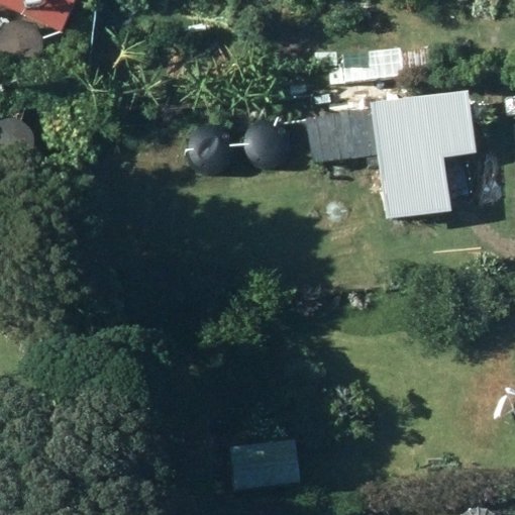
[(4,0),(64,26),(75,0),(4,0)]
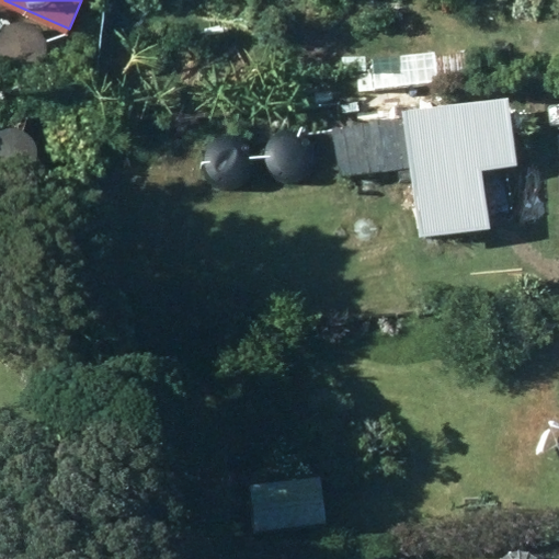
[(474,52),(436,53),(437,78),(475,77),(474,52)]
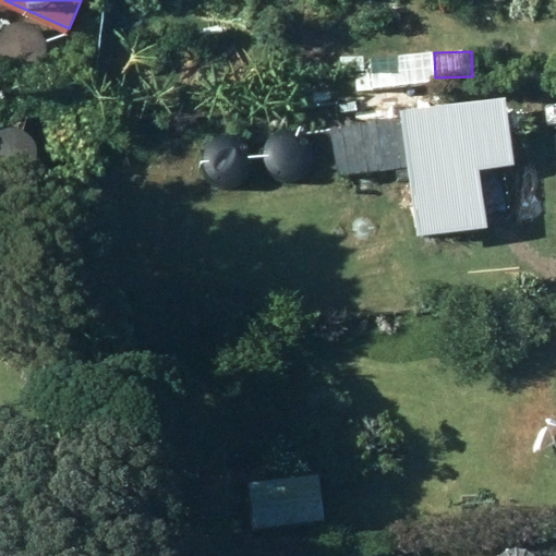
[(505,97),(400,108),(401,115),(370,118),(370,123),(333,128),(338,174),(398,167),(398,176),(412,174),(419,228),(485,221),(480,165),(512,161),(505,97)]
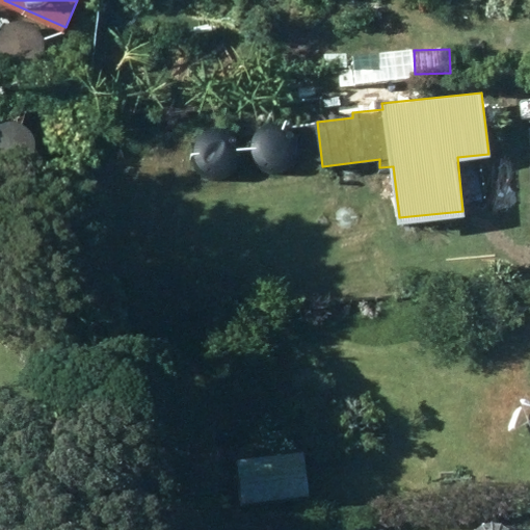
[(0,200),(0,217),(8,210),(0,200)]
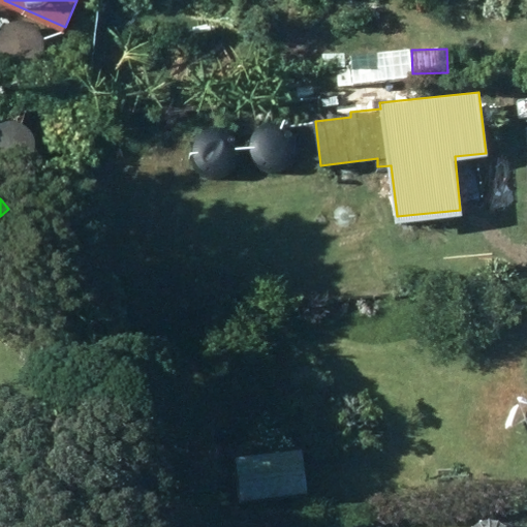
[(242,497),(309,492),(306,450),(238,456),(242,497)]
